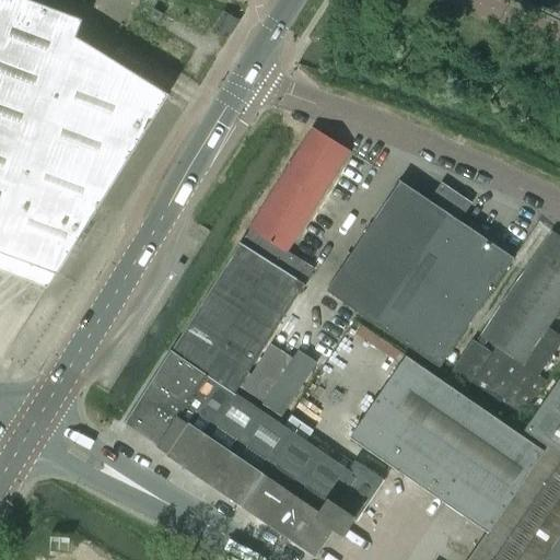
[(0,0),(0,258),(3,264),(12,257),(23,270),(32,264),(43,278),(50,272),(55,273),(56,275),(167,94),(77,37),(80,27),(83,21),(28,0),(0,0)]
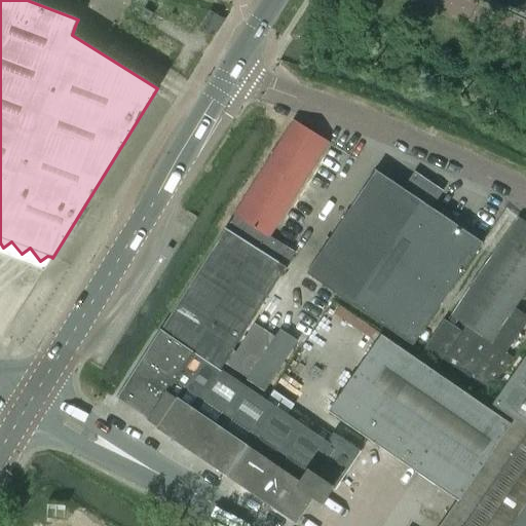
[(138,19),(148,24),(154,14),(144,8),(138,19)]
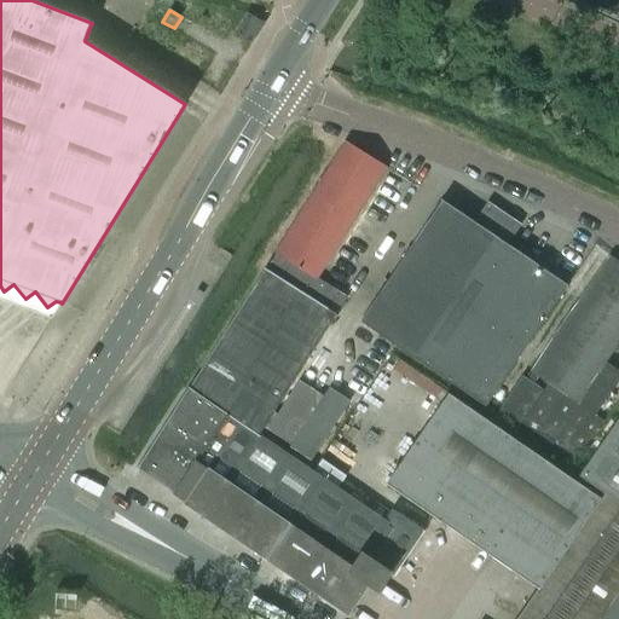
[(248,13),(235,33),(250,42),(254,36),(264,23),(252,15),(248,13)]
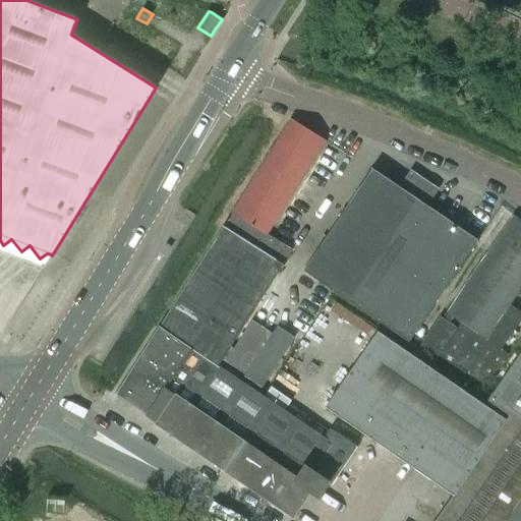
[(222,227),(159,327),(191,349),(147,414),(146,416),(224,470),(293,517),(309,491),(319,499),(352,446),(330,430),(325,439),(219,367),(218,366),(222,359),(230,346),(282,265),(284,267),(284,265),(283,264),(291,250),(267,234),(327,141),(290,118),(230,213),(232,214),(224,227),(222,226),(222,227)]
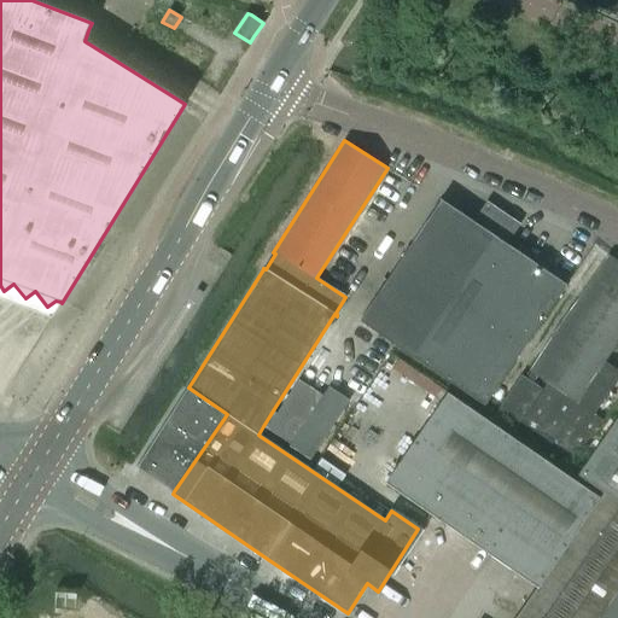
[(377,333),(402,350),(484,406),(566,285),(507,244),(520,225),(487,202),(473,222),(441,200),(359,321),(377,333)]
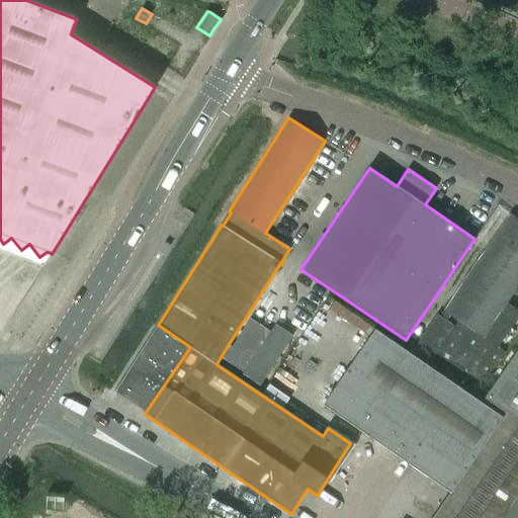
[(517,285),(517,220),(509,214),(443,312),(444,313),(441,318),(437,315),(413,349),(431,362),(428,366),(473,397),(505,352),(498,347),(517,317),(517,311),(506,303),(517,285)]
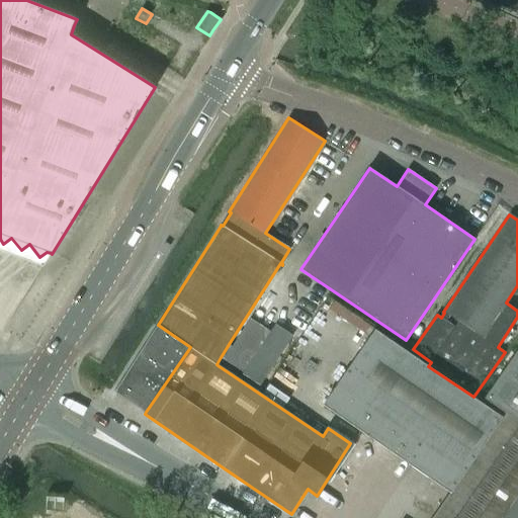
[(229,344),(221,357),(244,373),(270,332),(250,318),(232,346),(229,344)]
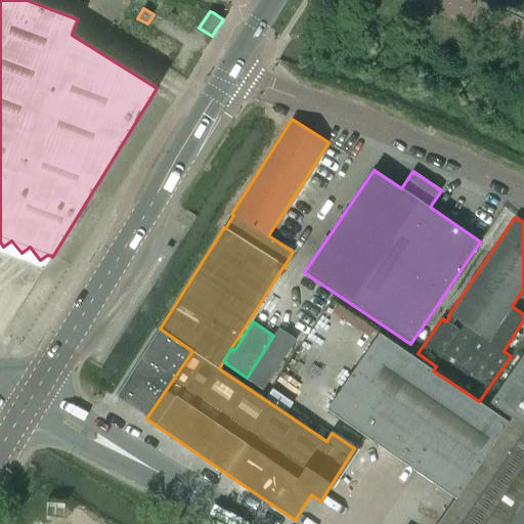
[(116,396),(147,417),(192,351),(160,329),(159,328),(159,329),(159,330),(118,394),(116,396)]
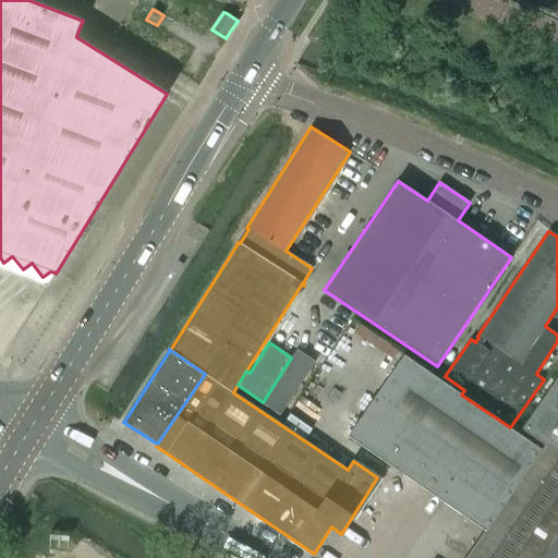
[(281,416),(315,366),(296,353),(263,404),(281,416)]
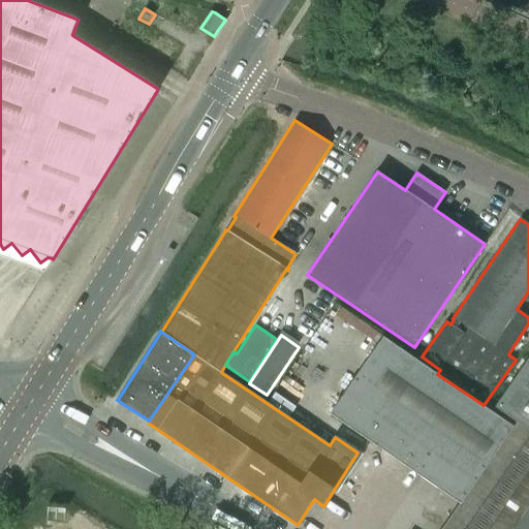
[(330,413),(433,485),(486,407),(484,405),(437,374),(382,336),(330,413)]
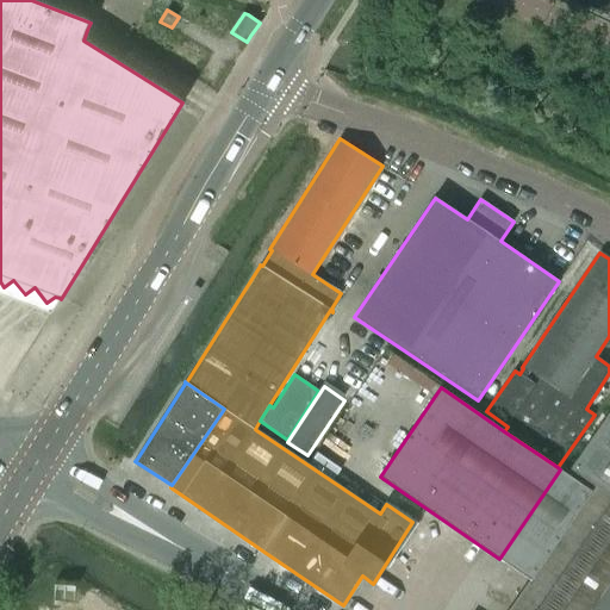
[(609,412),(571,468),(595,485),(596,483),(609,492),(609,412)]
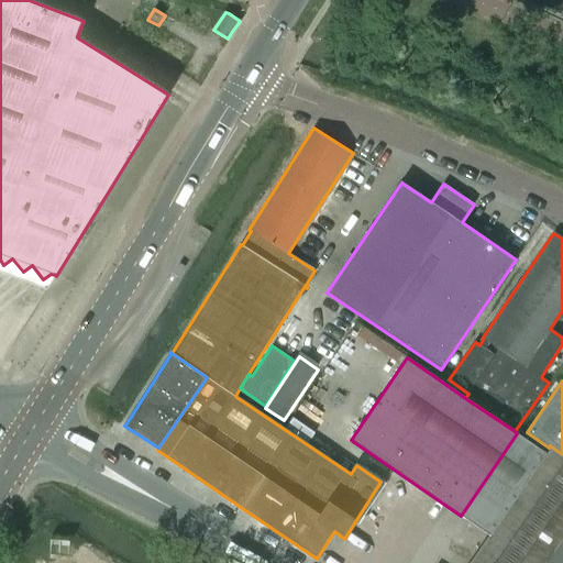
[(461,516),(489,536),(470,562),(562,562),(562,454),(550,445),(549,448),(545,453),(517,433),(461,516)]
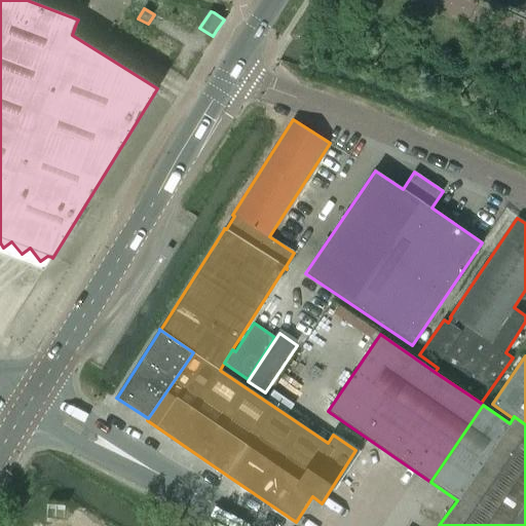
All buildings are outlined.
